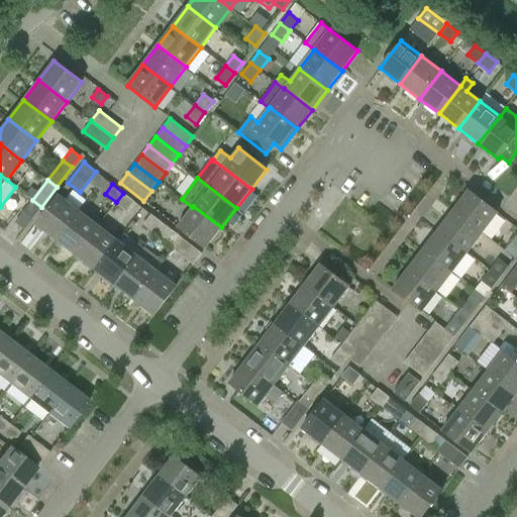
[(452,210),(482,232),(498,212),(469,190),(452,210)]
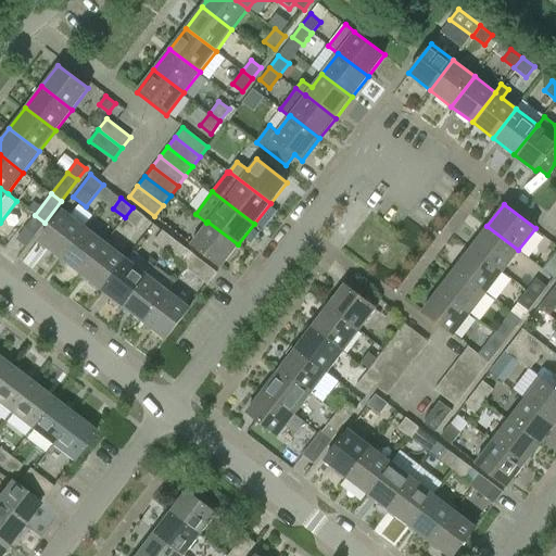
[(133,207),(125,217),(137,226),(144,216),(133,207)]
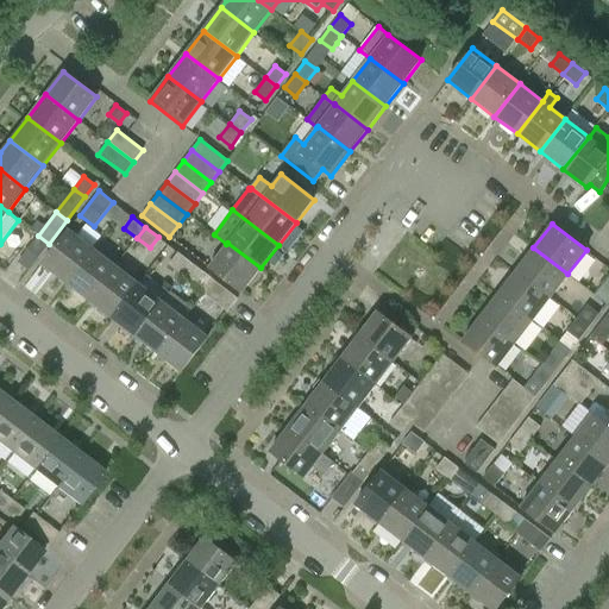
[(67,282),(93,248),(69,230),(43,263),(67,282)]
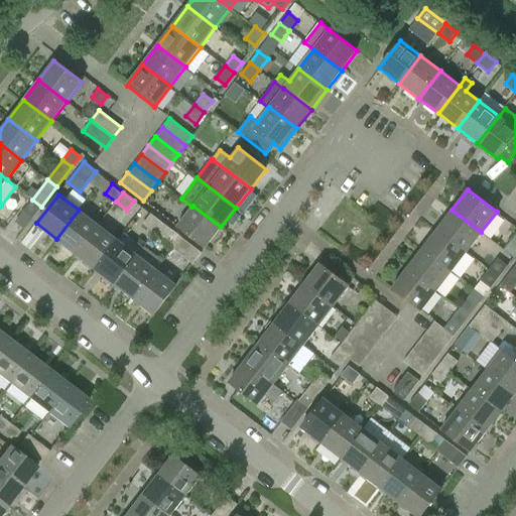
[(23,211),(33,218),(41,207),(32,200),(23,211)]
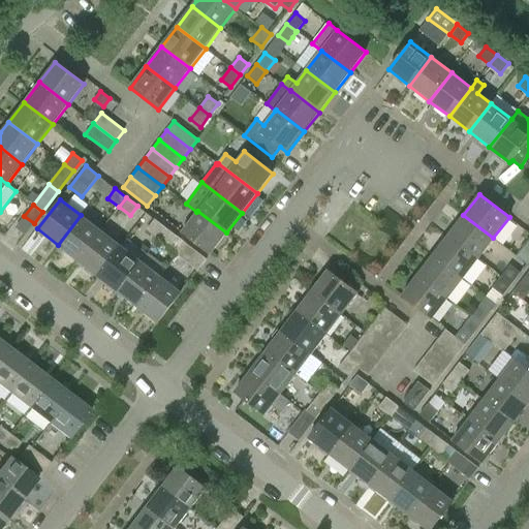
[(210,254),(226,232),(197,211),(196,212),(182,231),(210,254)]
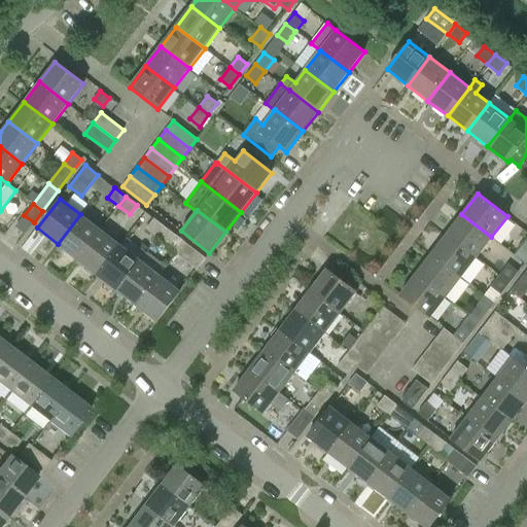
[(80,214),(58,244),(78,259),(101,230),(80,214)]
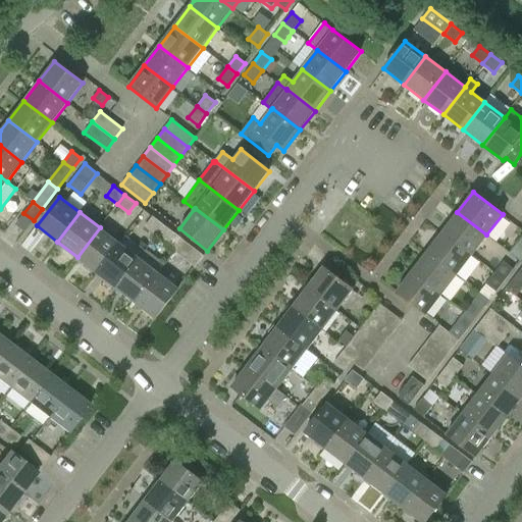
[(486,235),(457,212),(442,231),(472,255),(486,235)]
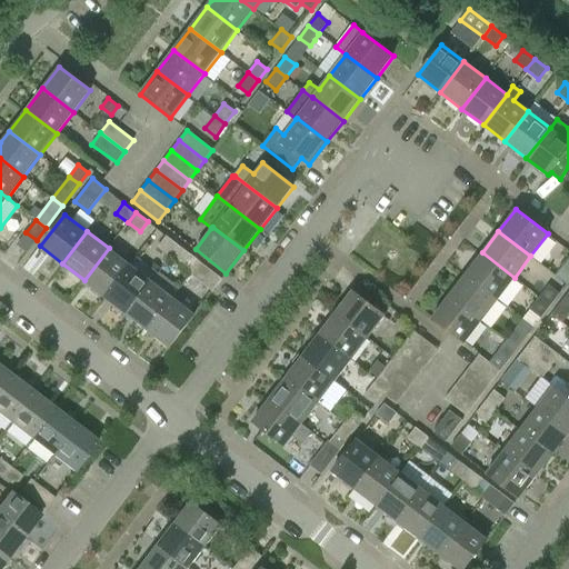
[(167,236),(158,247),(170,257),(179,246),(167,236)]
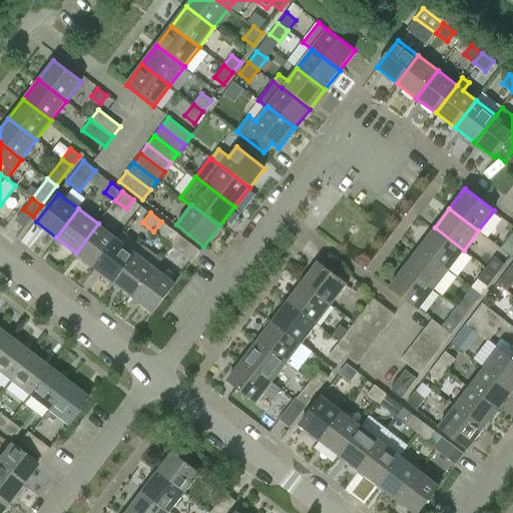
[(164,239),(172,229),(161,221),(153,231),(164,239)]
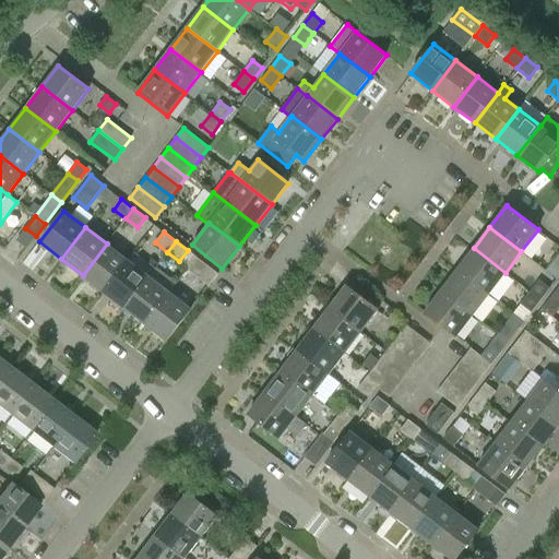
[(107,244),(83,275),(104,290),(128,260),(107,244)]
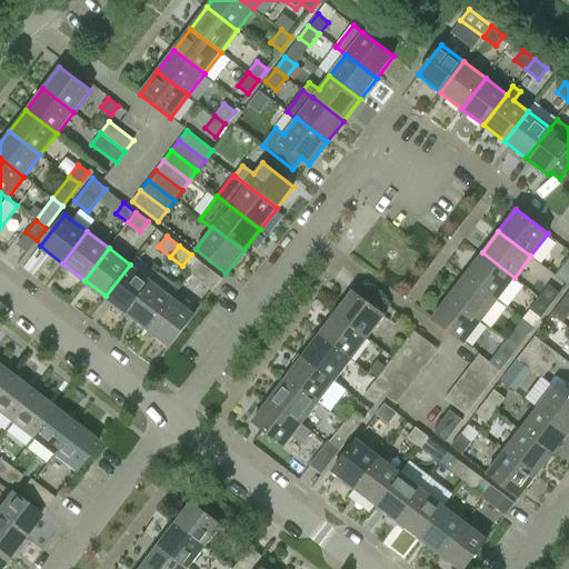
[(515,278),(482,252),(466,275),(498,299),(515,278)]
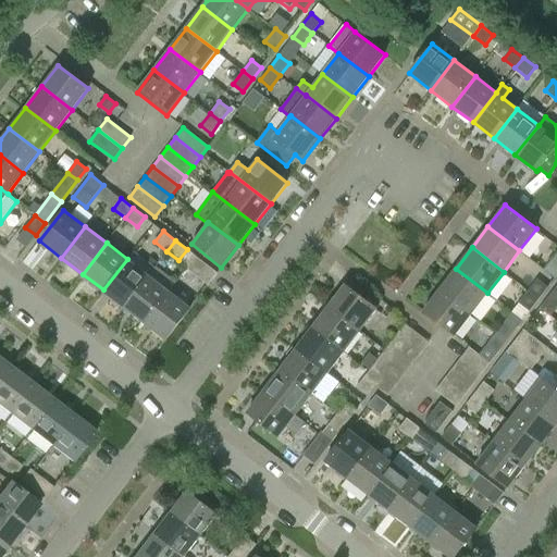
[(556,252),(552,260),(544,270),(554,277),(556,273),(556,252)]
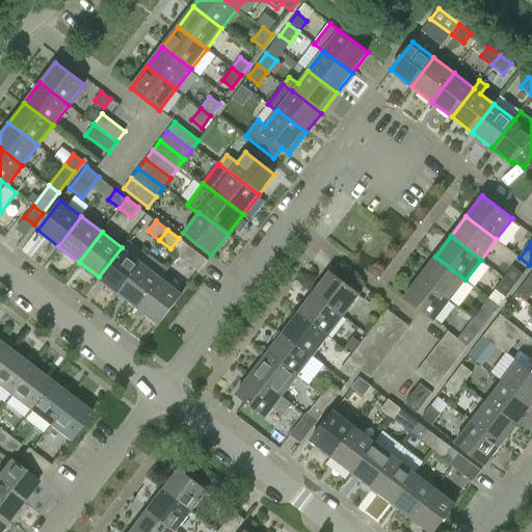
[(176,254),(200,271),(208,260),(185,242),(176,254)]
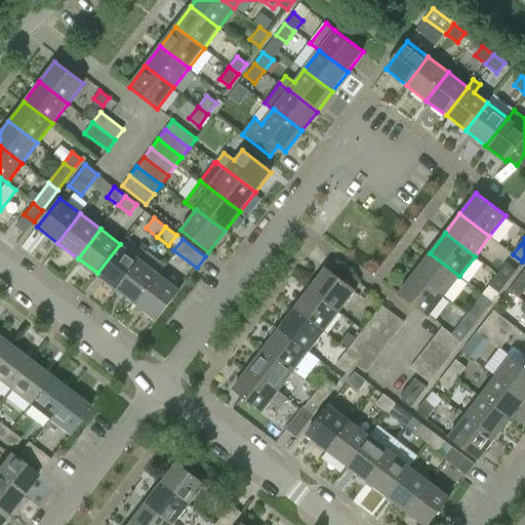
[(120,244),(97,273),(117,288),(139,259),(120,244)]
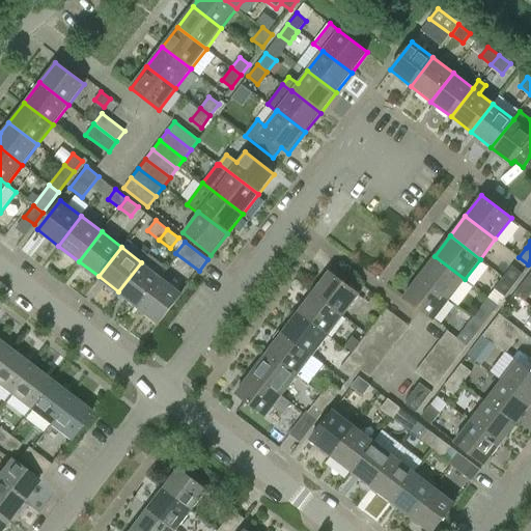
[(419,276),(449,299),(465,279),(435,256),(419,276)]
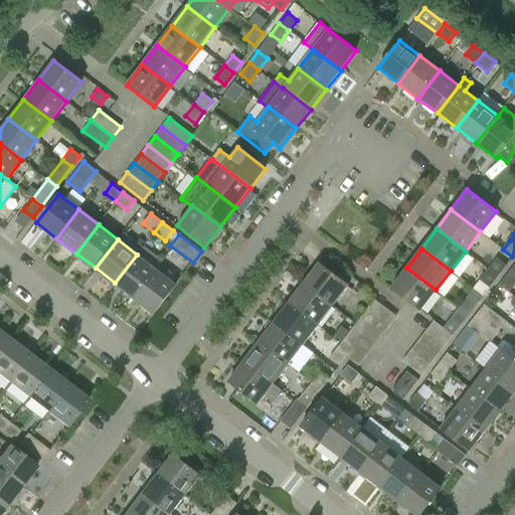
[(137,254),(115,283),(134,298),(156,270),(137,254)]
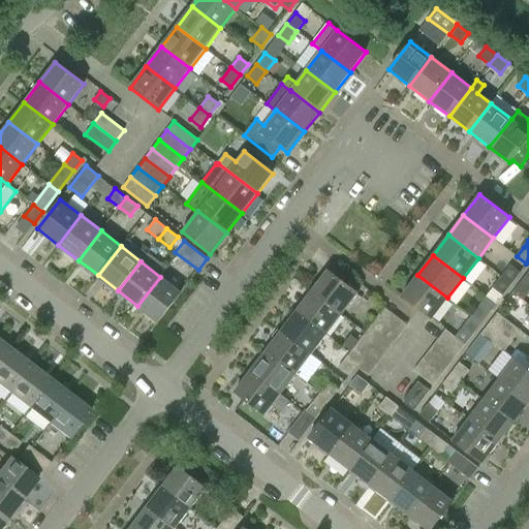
[(520,273),(510,266),(501,276),(511,283),(520,273)]
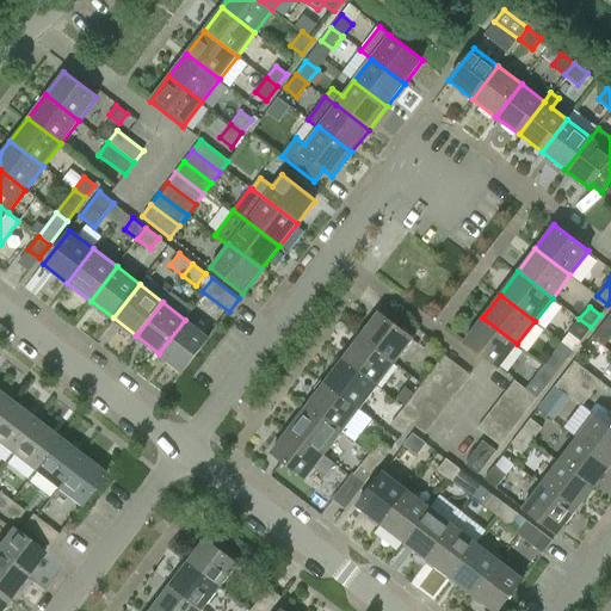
[(360,337),(395,362),(413,339),(378,313),(360,337)]
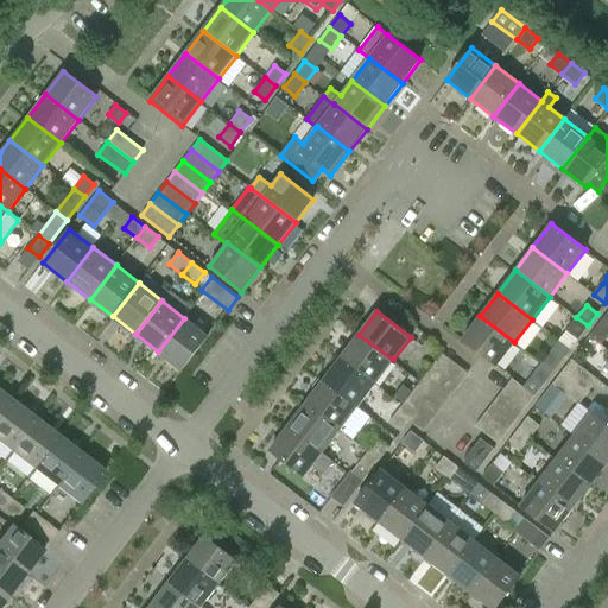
[(589,336),(601,346),(607,336),(607,314),(589,336)]
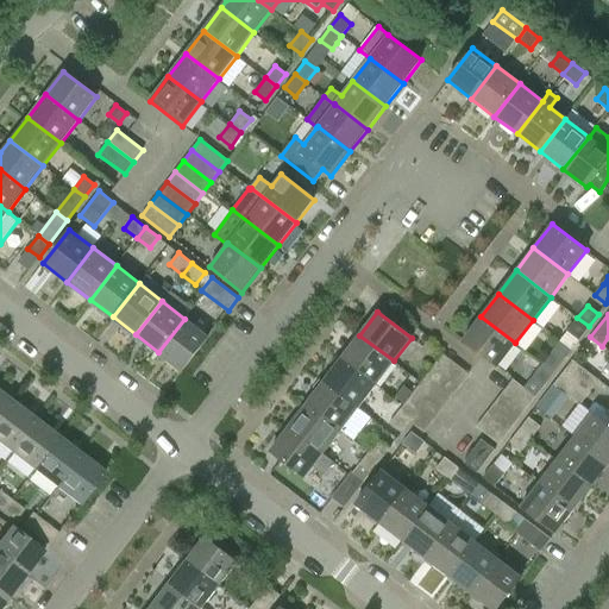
[(515,343),(481,316),(463,340),(497,366),(515,343)]
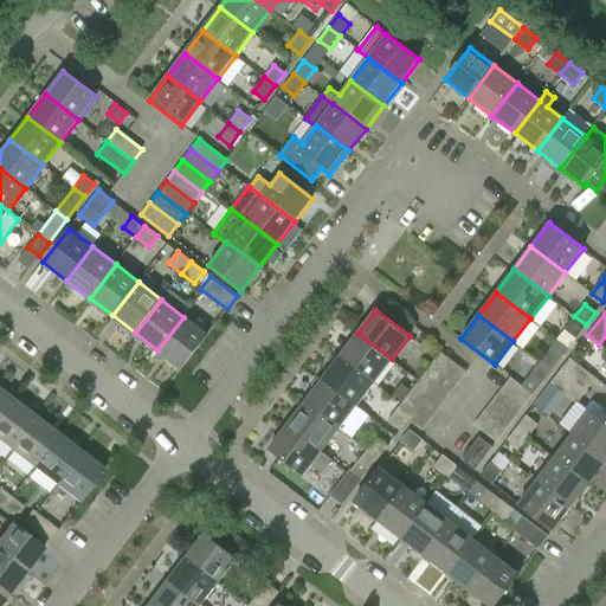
[(565,330),(575,339),(586,324),(574,316),(565,330)]
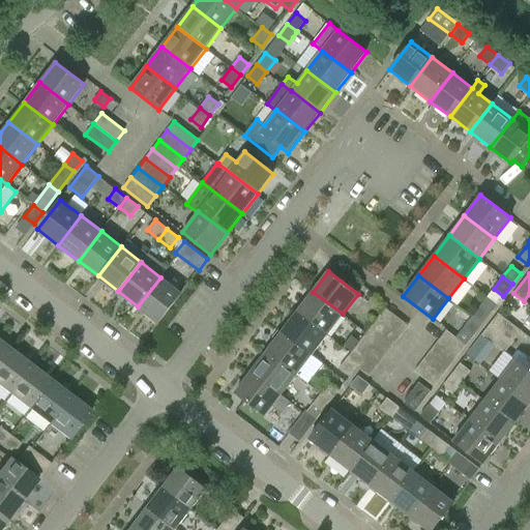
[(160,277),(138,306),(158,322),(181,293),(160,277)]
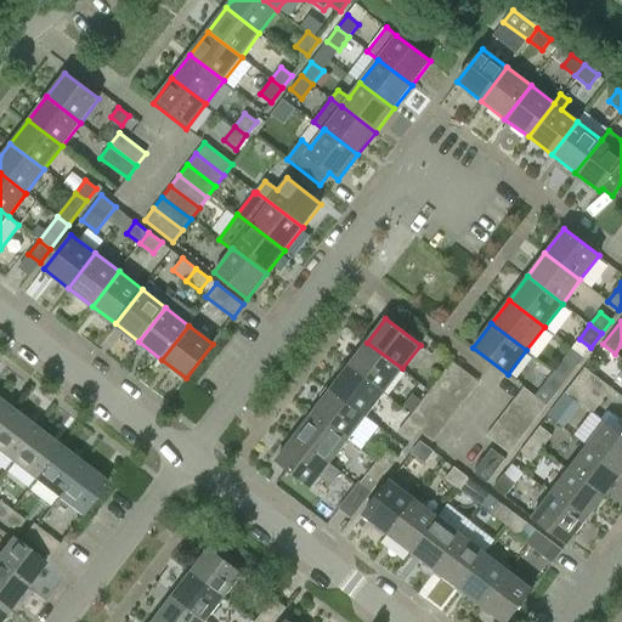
[(402,368),(367,343),(349,366),(384,393),(402,368)]
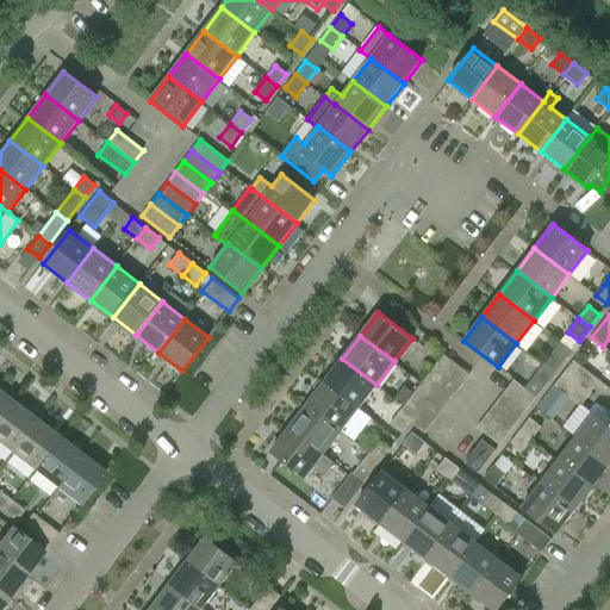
[(564,360),(553,352),(543,365),(554,373),(564,360)]
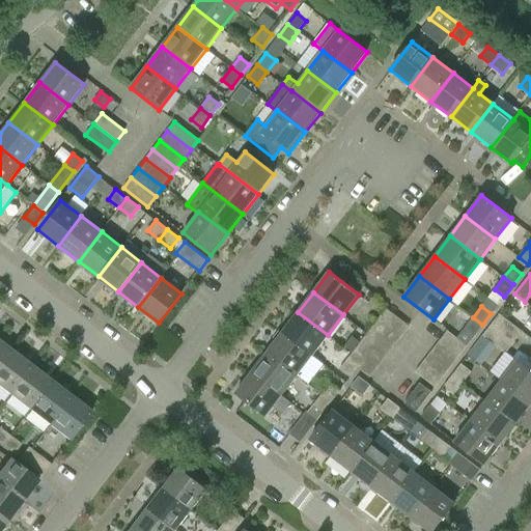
[(379,318),(401,336),(409,326),(387,308),(379,318)]
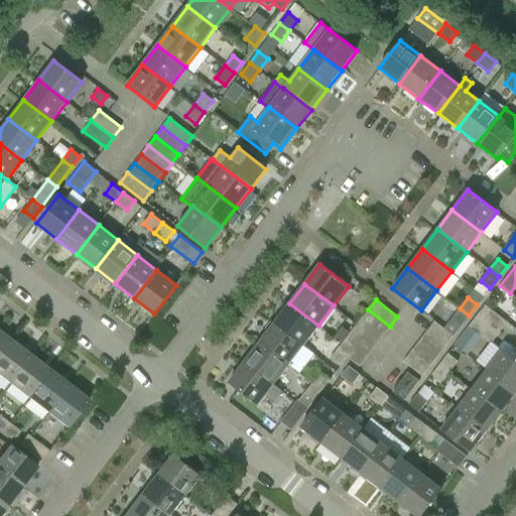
[(318,326),(289,303),(274,323),(303,345),(318,326)]
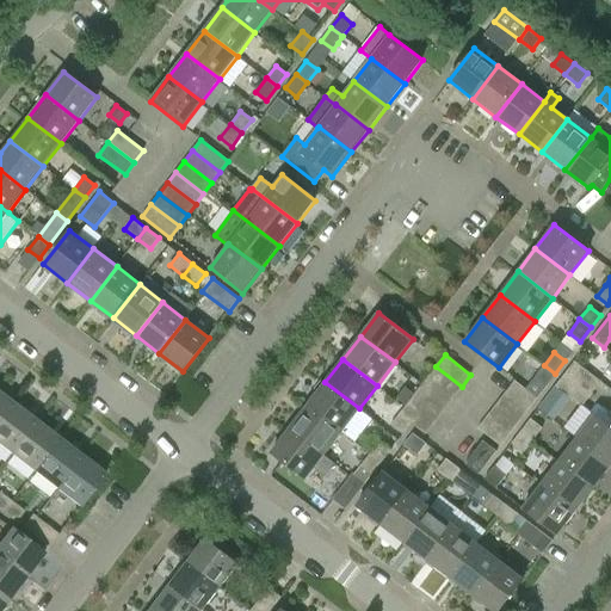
[(602,382),(574,362),(566,374),(592,394),(602,382)]
